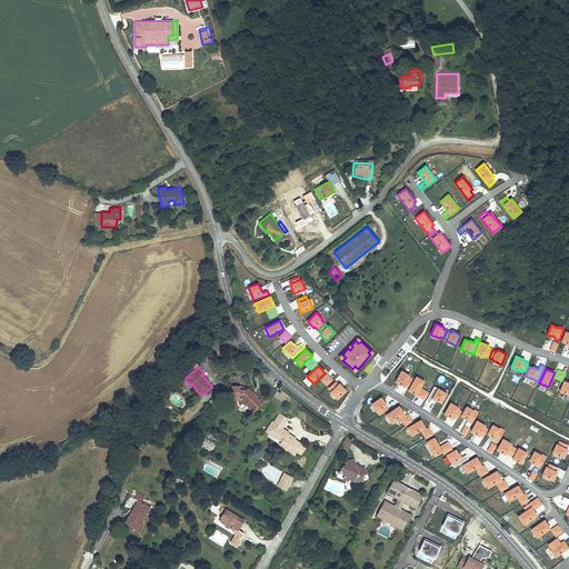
[(405,385),(408,387),(412,379),(409,377),(410,376),(401,371),(396,381),(403,386),(405,385)]
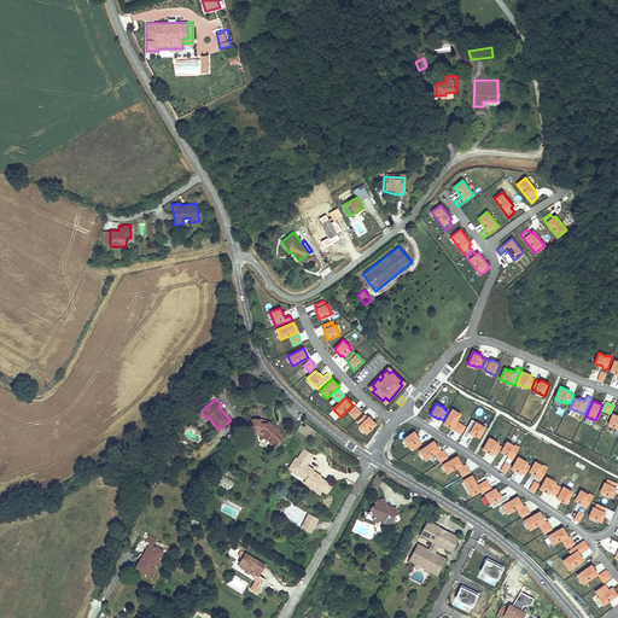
[(355,418),(361,413),(355,407),(349,413),(355,418)]
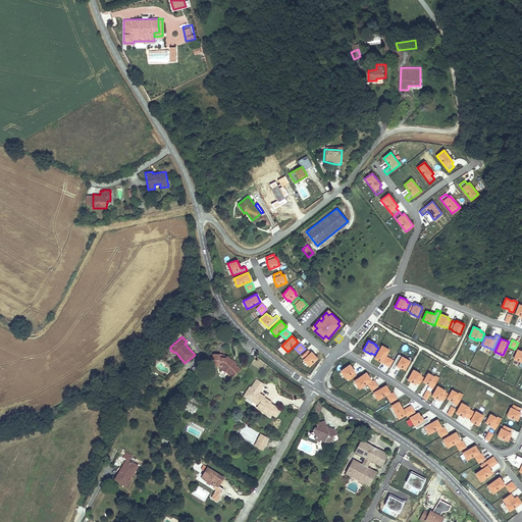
[(382,346),(375,358),(381,362),(388,350),(382,346)]
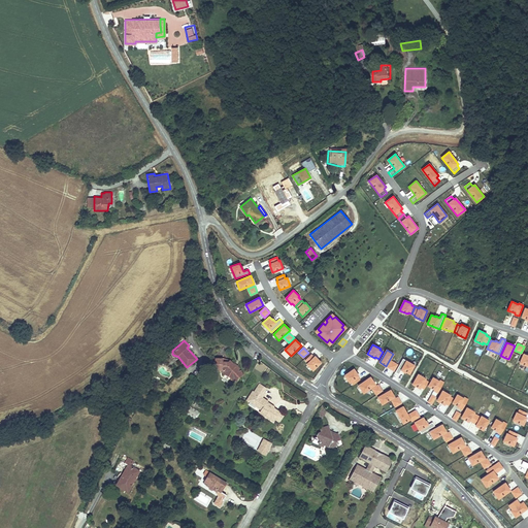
[(306,364),(312,370),(321,362),(315,356),(314,357),(311,354),(305,360),(308,363),(306,364)]
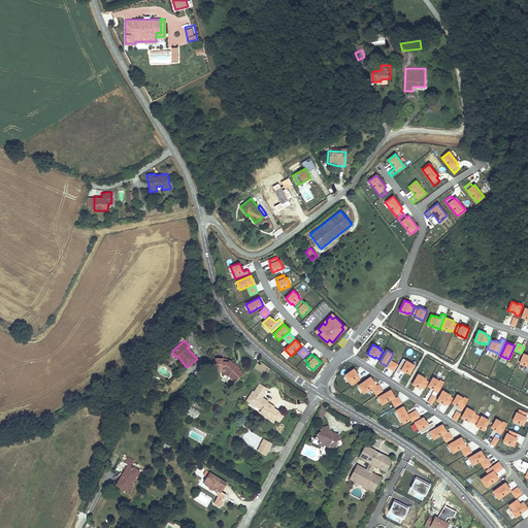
[(226,356),(217,355),(217,359),(215,359),(215,366),(222,366),(222,363),(226,363),(226,366),(225,367),(225,369),(234,380),(239,374),(241,376),(245,372),(237,364),(239,363),(233,357),(226,357),(226,356)]
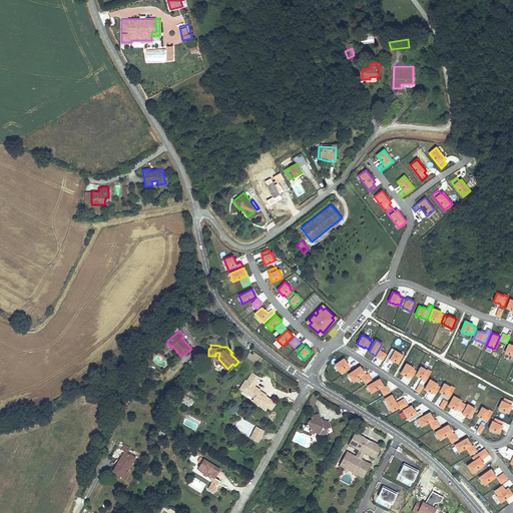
[(398,363),(403,355),(392,349),(384,362),(388,364),(390,360),(394,362),(394,361),(398,363)]
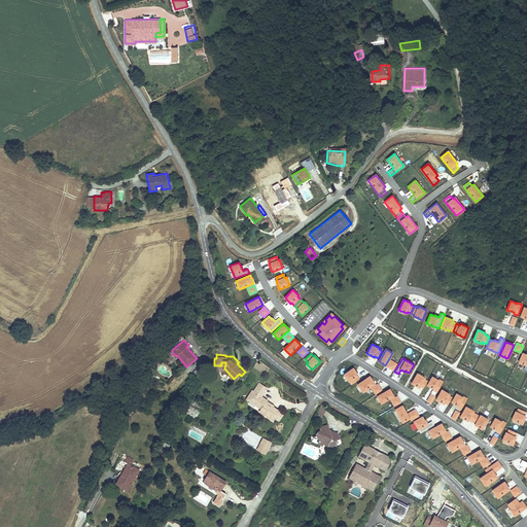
[(387,366),(393,370),(396,363),(390,360),(387,366)]
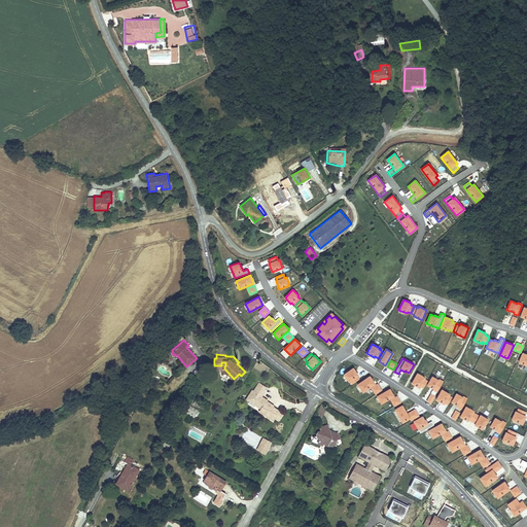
[(350,381),(352,384),(359,379),(357,376),(358,375),(353,367),(344,375),(349,382),(350,381)]
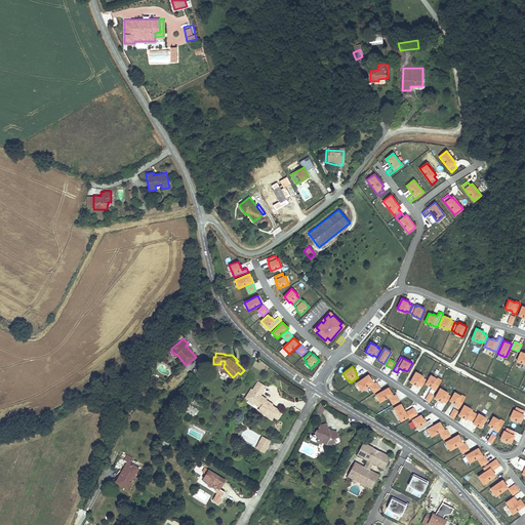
[(418,385),(421,387),(426,379),(422,377),(423,376),(415,372),(410,381),(417,386),(418,385)]
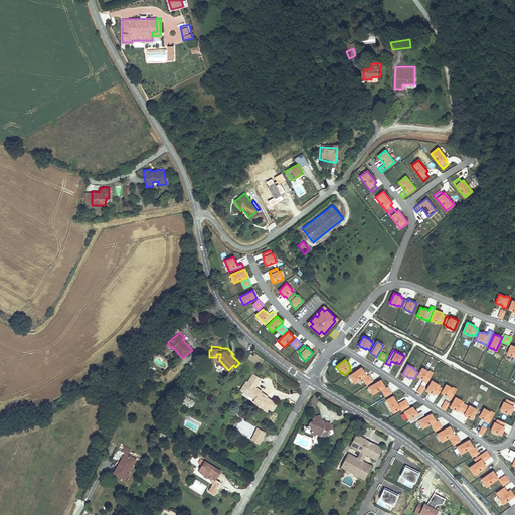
[(366,375),(361,367),(349,376),(354,383),(366,375)]
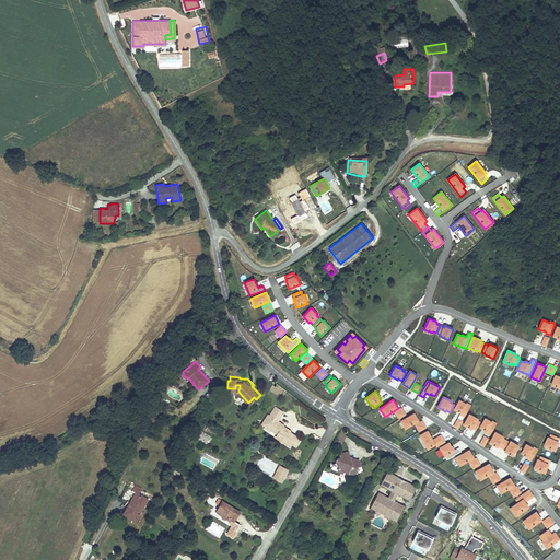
[(461,412),(459,415),(465,417),(470,406),(467,403),(466,404),(459,400),(454,409),(461,412)]
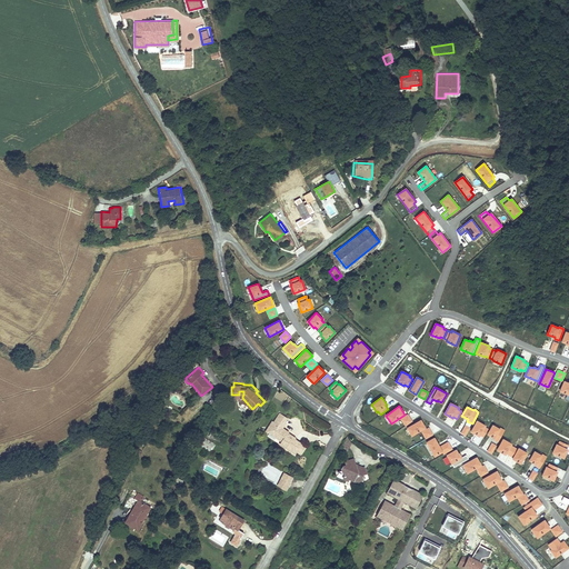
[(271,428),(272,429),(278,428),(282,431),(280,435),(285,437),(283,441),(289,445),(289,443),(299,449),(300,448),(303,450),(309,442),(297,435),(298,433),(296,432),(293,435),(290,433),(291,428),(286,423),(289,419),(288,418),(280,413),(277,418),(275,418),(273,420),(275,423),(271,425),(271,427),(271,428)]
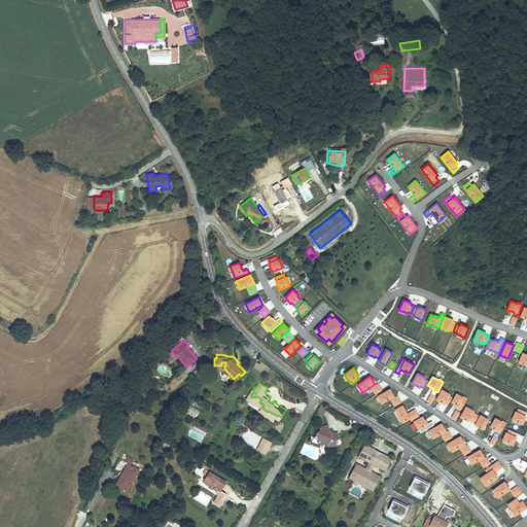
[(372,388),(376,394),(382,390),(378,384),(372,388)]
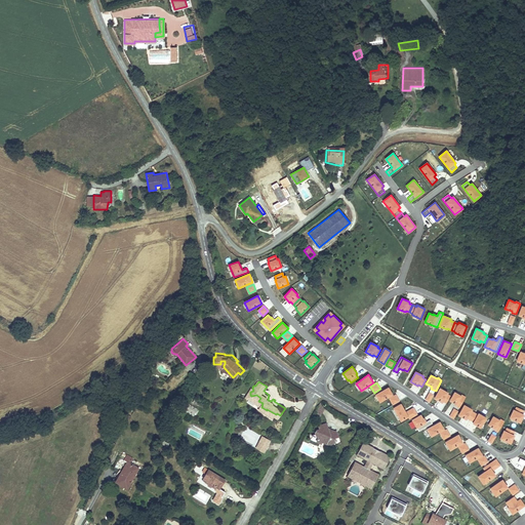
[(392,395),(389,388),(375,395),(379,402),(392,395)]
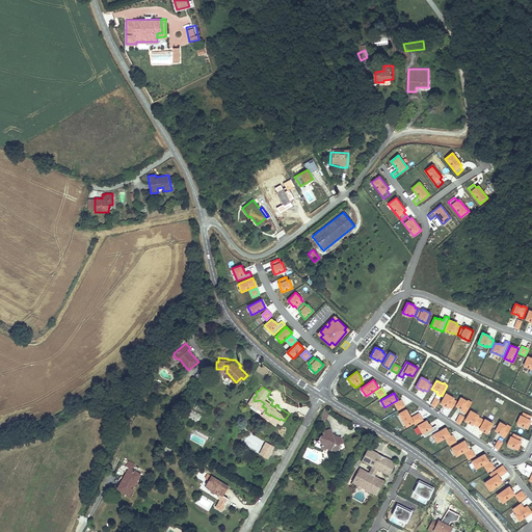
[(449,406),(452,408),(456,401),(453,399),(453,398),(446,394),(441,403),(448,408),(449,406)]
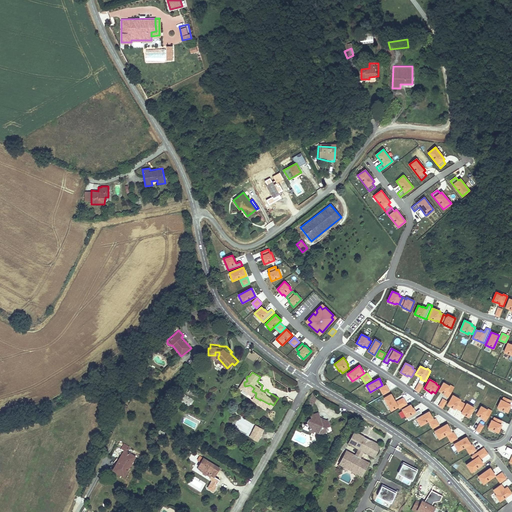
[(445,394),(444,395),(448,398),(454,387),(450,385),(449,386),(443,383),(439,391),(445,394)]
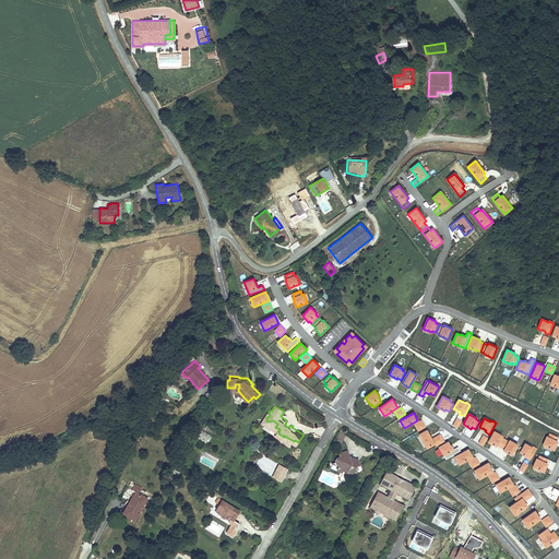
[(415,424),(418,430),(425,427),(421,420),(415,424)]
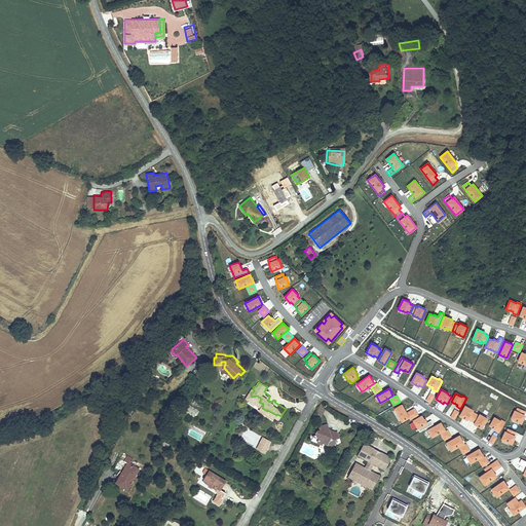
[(410,419),(417,415),(414,409),(406,413),(402,405),(395,409),(401,421),(408,417),(410,419)]
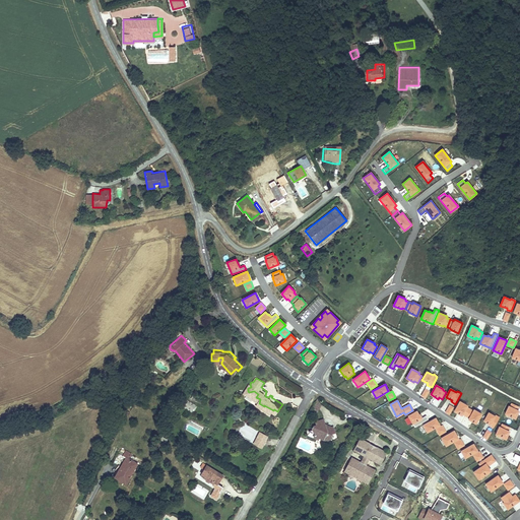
[(195,406),(187,401),(184,405),(192,410),(195,406)]
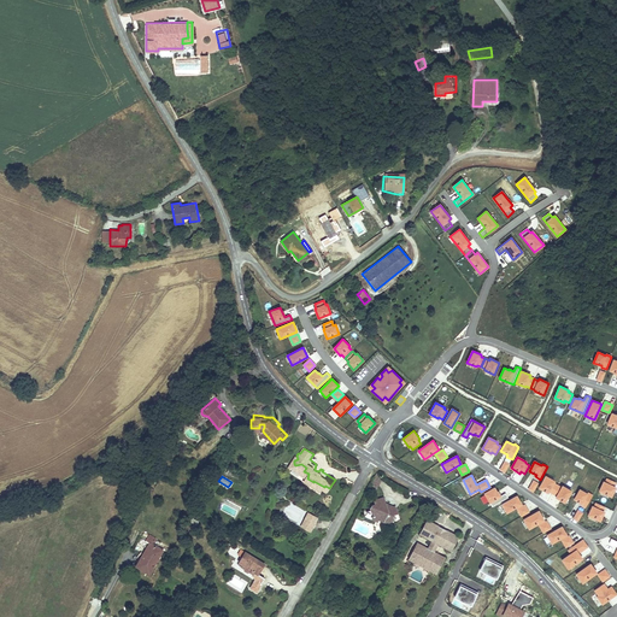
[(548,492),(553,494),(558,486),(553,483),(554,481),(546,476),(539,488),(548,493),(548,492)]
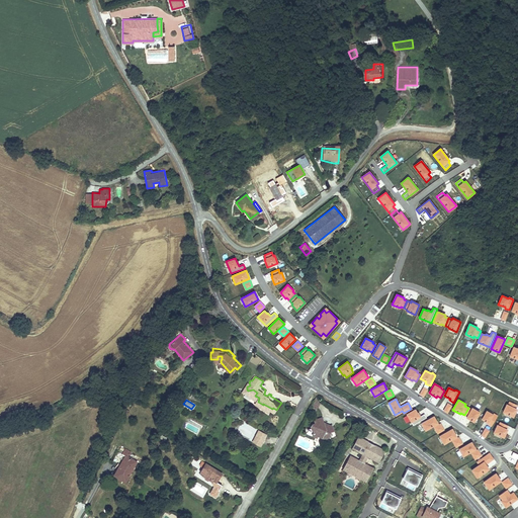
[(515,409),(517,405),(510,402),(508,405),(507,405),(503,413),(513,417),(517,409),(515,409)]
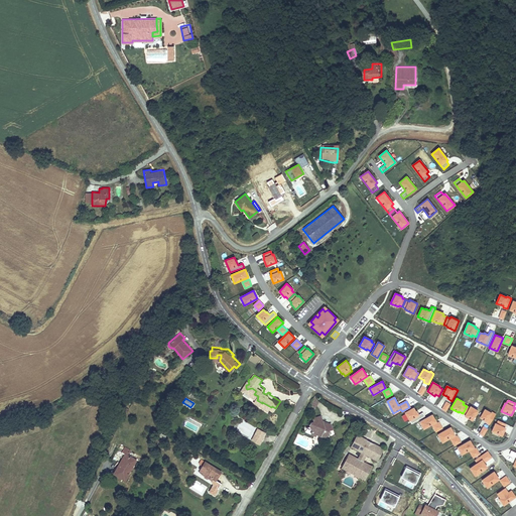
[(467,406),(463,413),(466,414),(465,416),(472,420),(478,411),(471,406),(470,408),(467,406)]
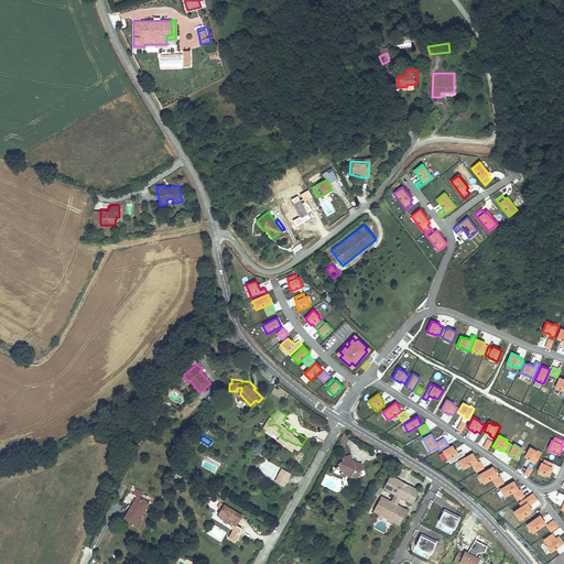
[(464,455),(462,451),(457,454),(455,449),(454,449),(452,446),(443,451),(449,463),(464,455)]
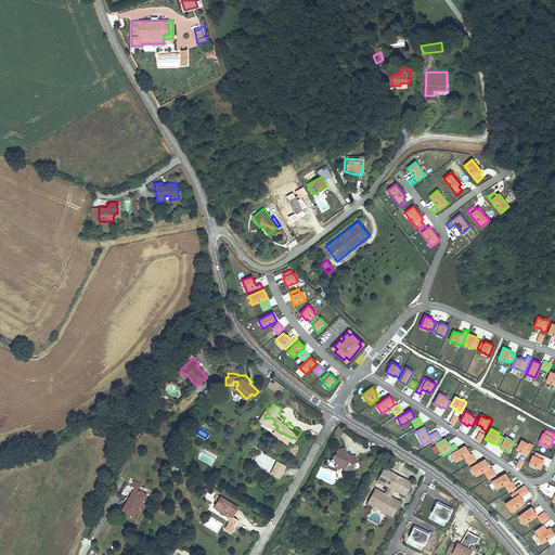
[(521,440),(516,449),(523,453),(523,454),(527,456),(533,446),(529,443),(528,444),(521,440)]
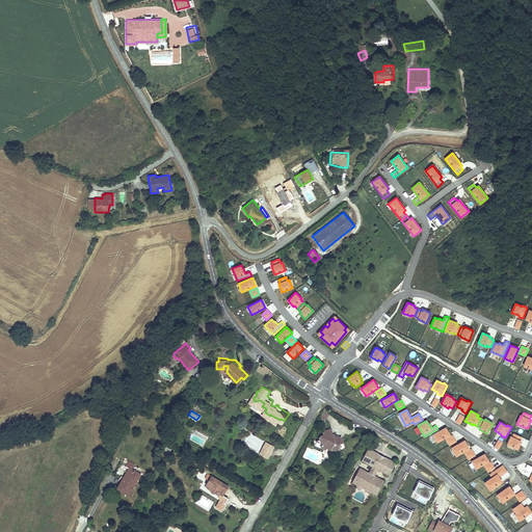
[(432,434),(436,442),(450,434),(446,427),(432,434)]
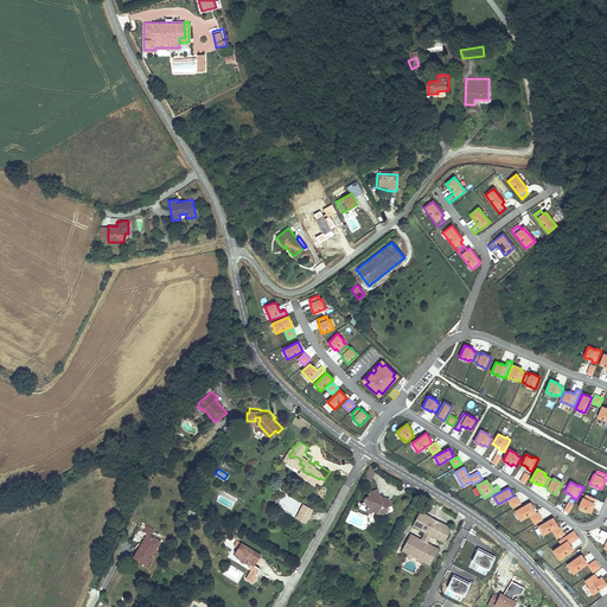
[(376,490),(368,492),(368,497),(366,497),(365,497),(364,498),(363,498),(363,499),(363,500),(363,502),(364,504),(366,505),(364,509),(369,512),(371,508),(376,510),(375,511),(377,512),(376,515),(379,516),(381,513),(384,513),(383,508),(385,506),(389,506),(387,499),(379,500),(376,490)]
